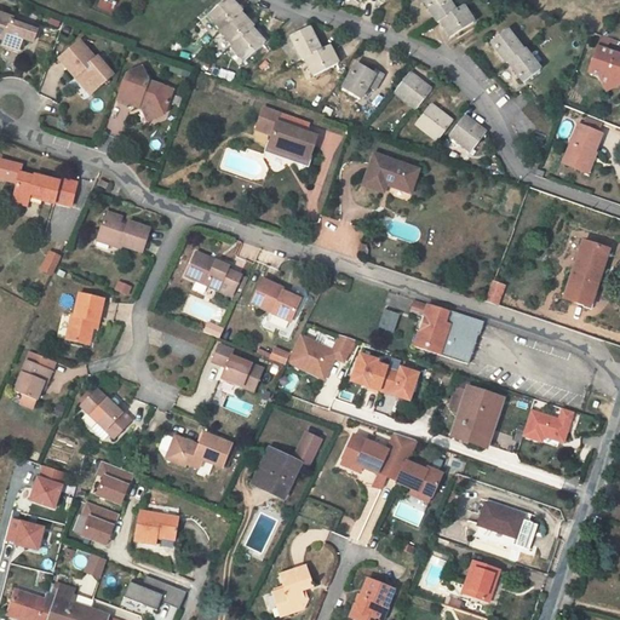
[(449,13),(442,0),(420,0),(419,1),(431,24),(437,22),(445,38),(465,27),(455,10),(449,13)]
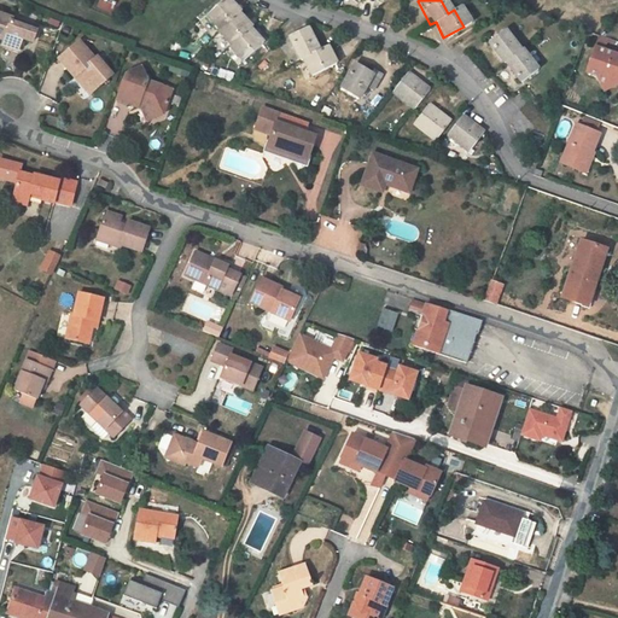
[(237,16),(225,1),(207,17),(220,31),(219,33),(231,47),(229,48),(242,63),(260,47),(246,33),(248,31),(234,17),(237,16)]
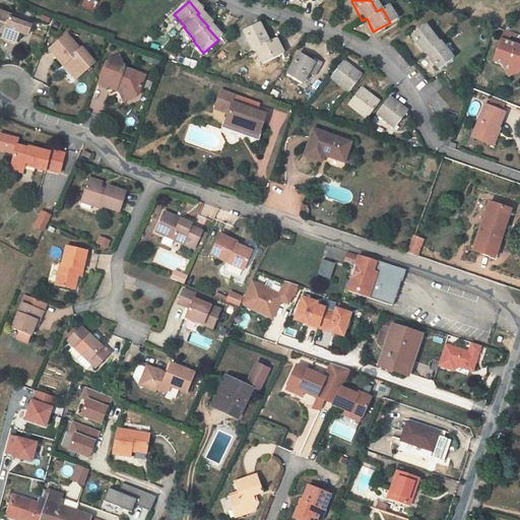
[(15,18),(0,13),(0,35),(8,38),(6,42),(19,47),(23,36),(31,39),(36,29),(13,22),(15,18)]
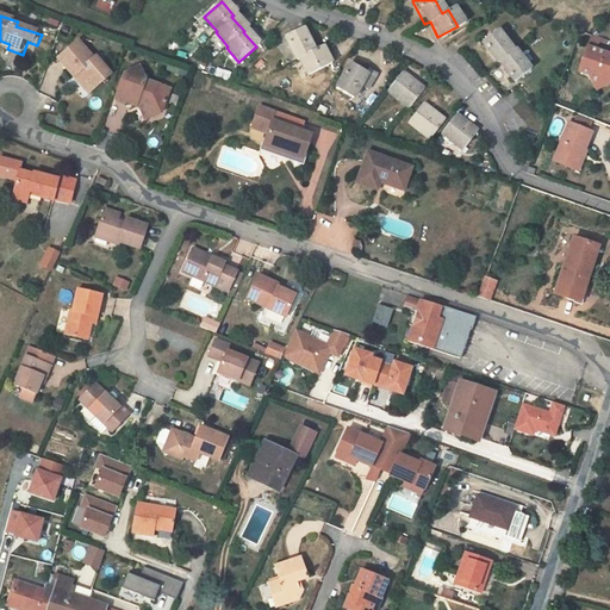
[(43,30),(18,22),(16,26),(42,35),(43,30)]
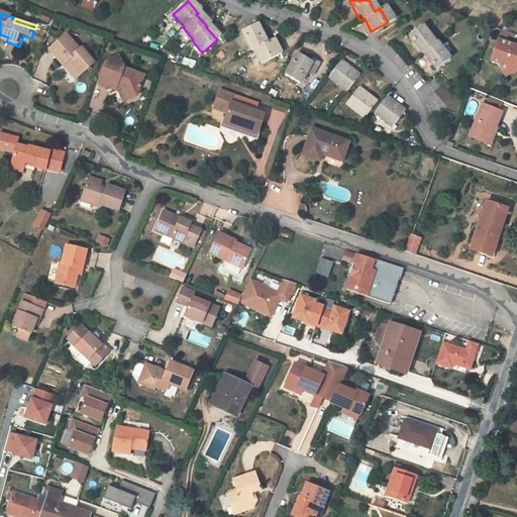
[(265,41),(252,21),(235,31),(247,53),(250,50),(260,67),(279,56),(269,39),(265,41)]
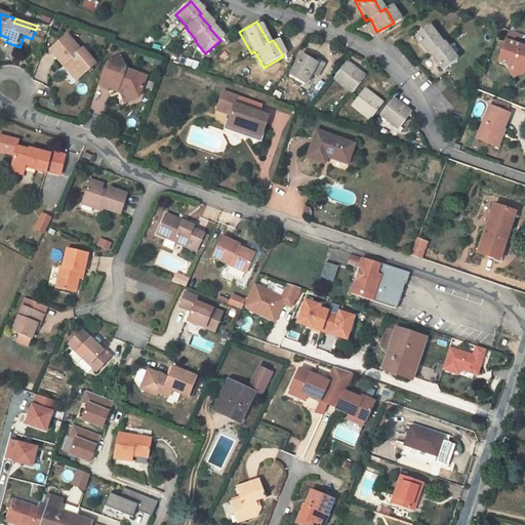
[(438,48),(430,32),(416,39),(426,55),(427,54),(435,71),(448,64),(440,48),(438,48)]
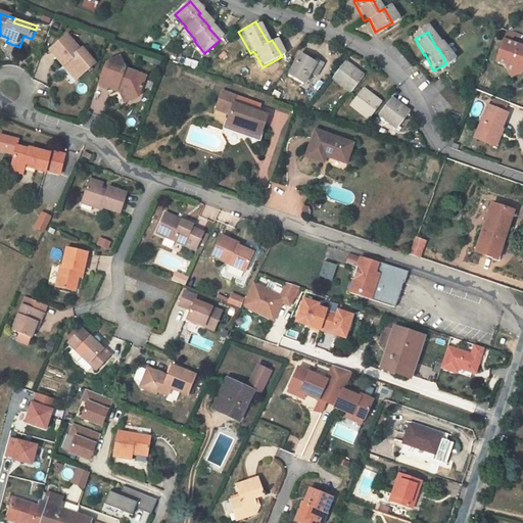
[(522,45),(505,38),(497,59),(507,63),(513,76),(522,69),(522,45)]
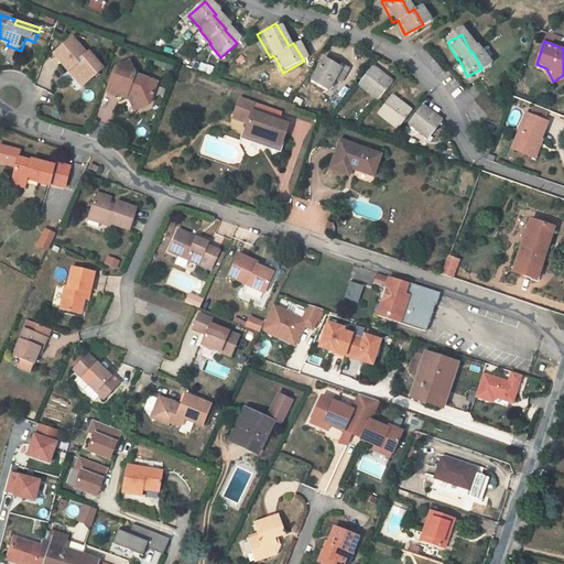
[(57,62),(74,79),(82,73),(85,77),(82,79),(90,89),(107,74),(93,58),(90,60),(77,44),(57,62)]
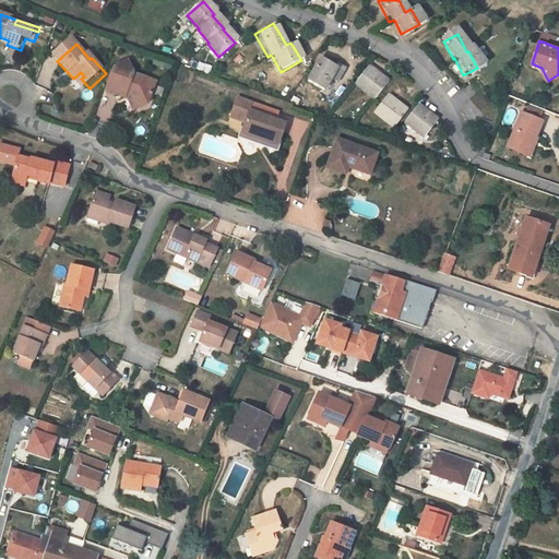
[(333,70),(318,60),(307,78),(321,87),(329,76),(336,80),(343,69),(336,64),(333,70)]
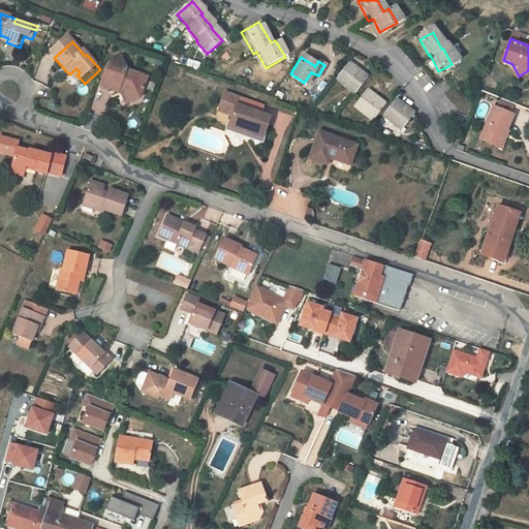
[(110,90),(127,96),(129,92),(135,93),(142,107),(150,104),(157,85),(135,75),(135,74),(131,63),(117,68),(110,90)]
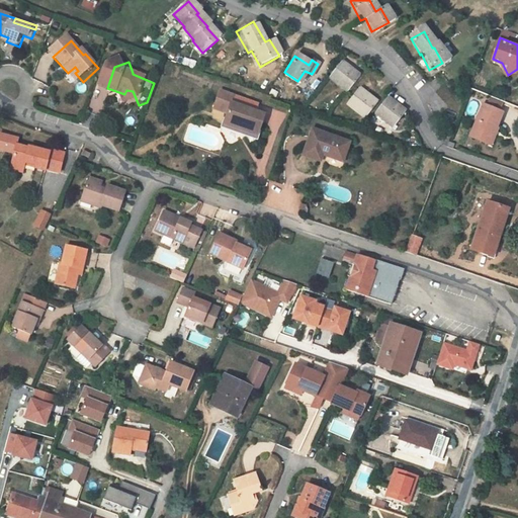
[(357,78),(341,63),(330,77),(346,91),(357,78)]
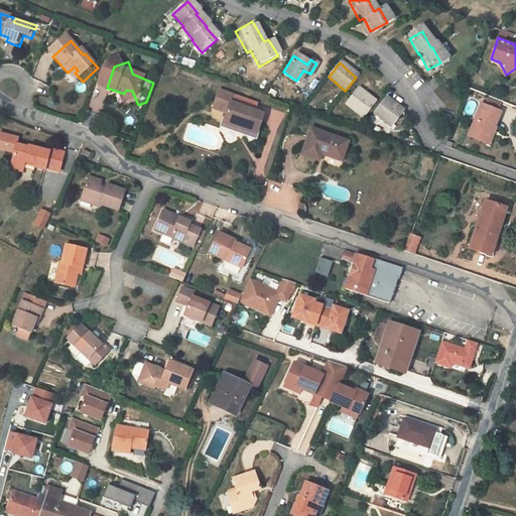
[(79,84),(83,82),(75,73),(78,71),(75,67),(68,73),(79,84)]
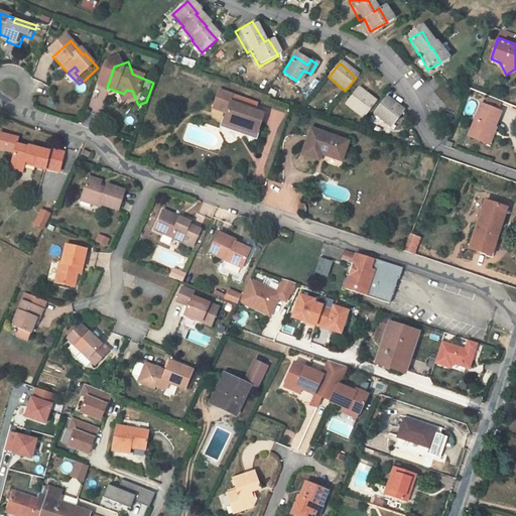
[(132,107),(138,105),(132,91),(126,90),(124,94),(129,96),(132,107)]
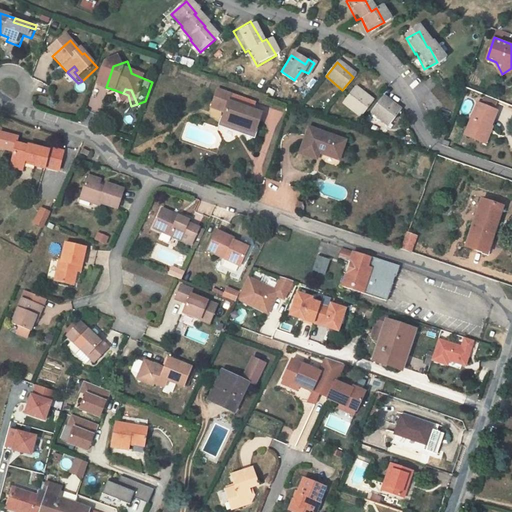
[(232,94),(218,89),(212,107),(226,112),(222,122),(254,134),(262,113),(253,110),(229,102),(232,94)]
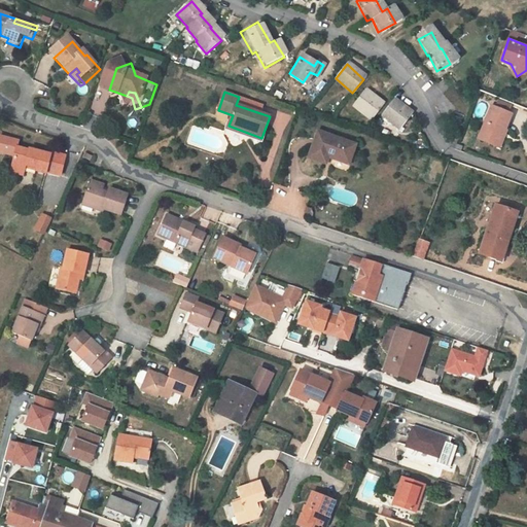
[(381,106),(364,92),(353,106),(370,120),(381,106)]
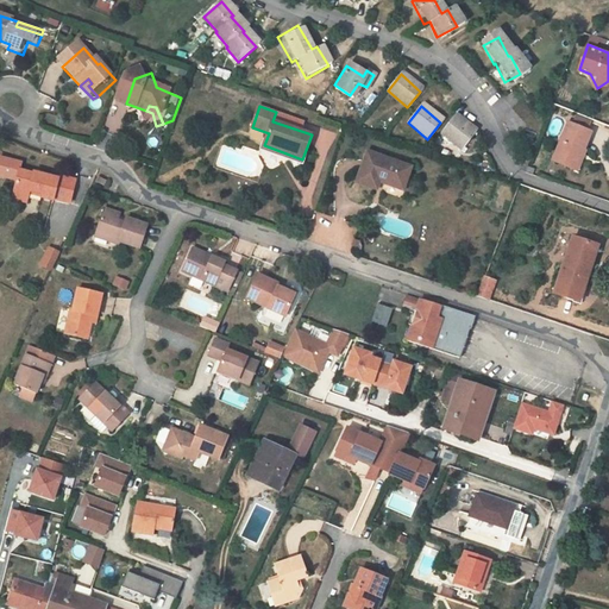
[(305,120),(276,111),(276,112),(272,121),(301,131),(305,120)]
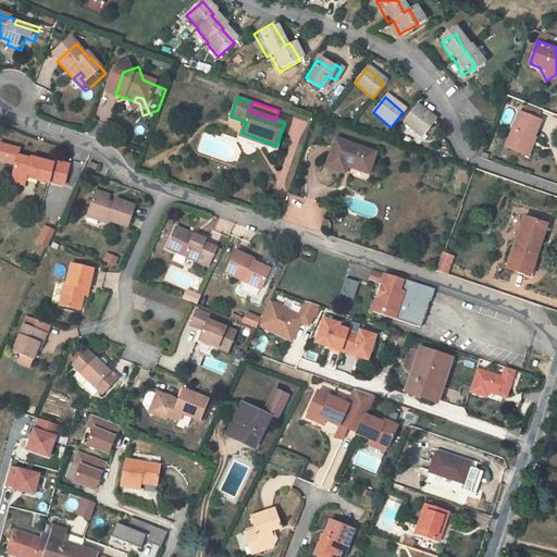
[(433,123),(415,108),(403,123),(420,138),(433,123)]
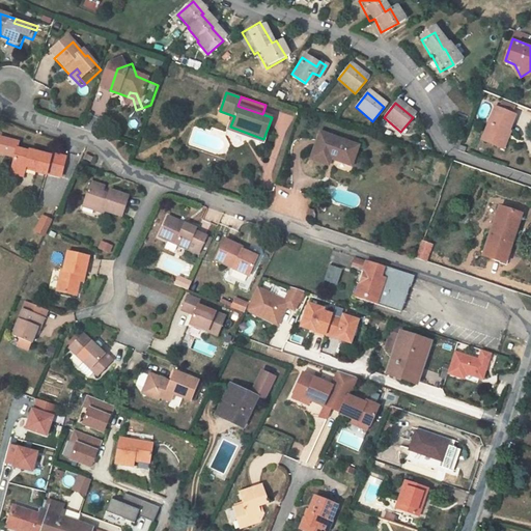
[(513,115),(492,106),(478,141),(496,148),(503,131),(507,132),(513,115)]
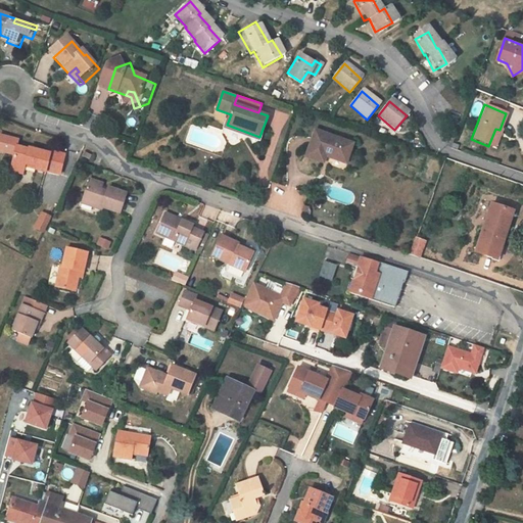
[(491,147),(500,130),(495,129),(488,146),(491,147)]
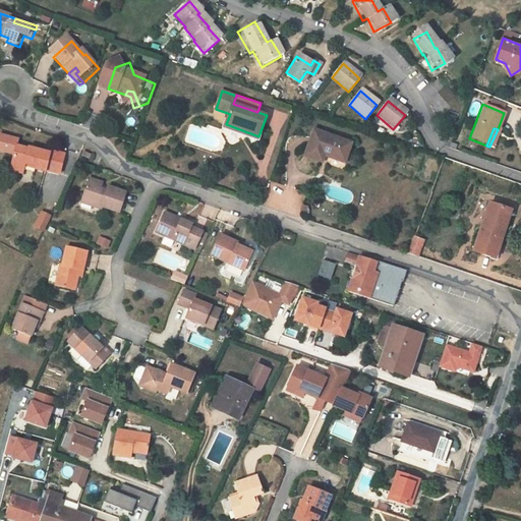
[(348,145),(309,131),(301,158),(317,164),(321,158),(341,165),(348,145)]
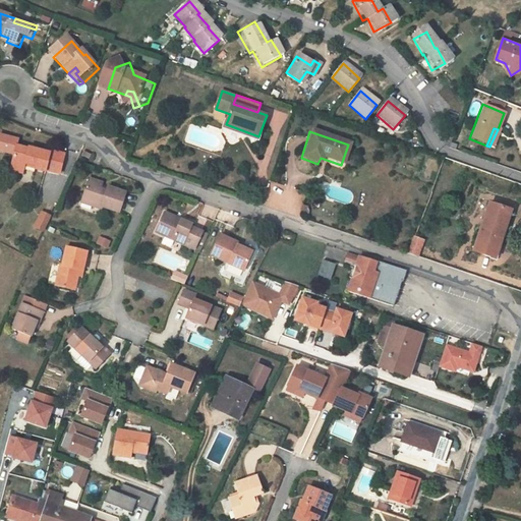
[(0,151),(13,155),(10,165),(13,169),(18,171),(22,168),(23,166),(35,169),(34,171),(46,174),(46,172),(59,175),(64,155),(49,152),(48,154),(27,149),(27,150),(15,147),(17,140),(0,135),(0,151)]
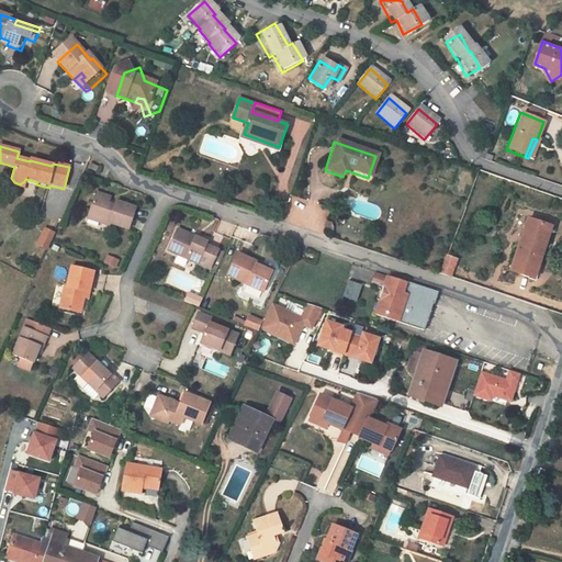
[(23,188),(24,181),(20,184),(14,182),(11,178),(10,184),(23,188)]
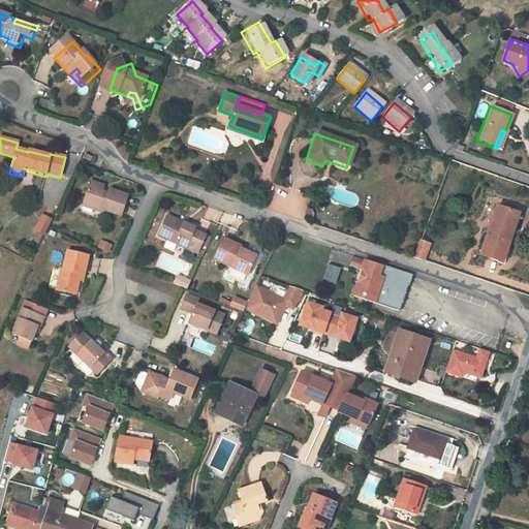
[(86,179),(80,197),(90,201),(89,206),(97,209),(98,208),(116,213),(122,193),(104,187),(103,192),(97,189),(99,183),(86,179)]
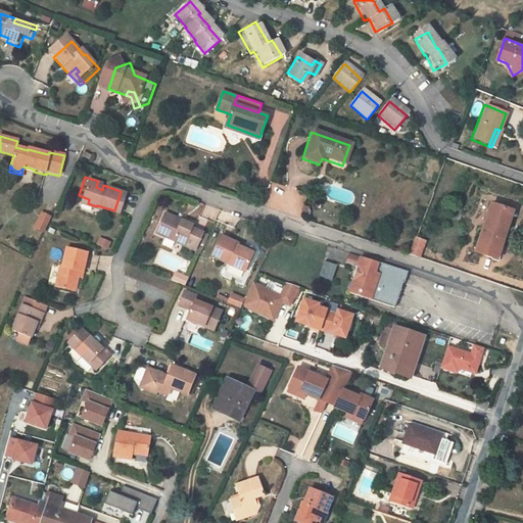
[(326,194),(321,192),(319,197),(320,199),(326,201),(327,197),(326,194)]
